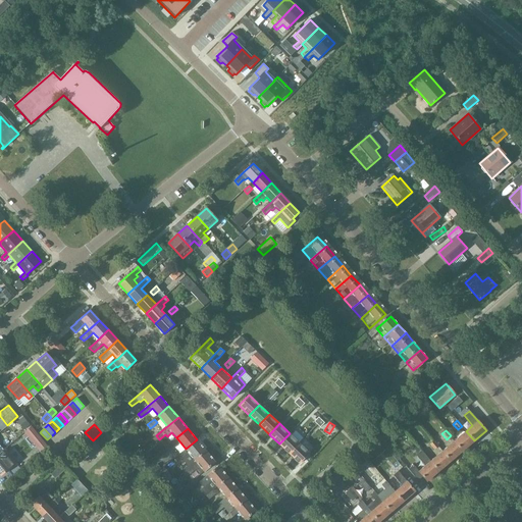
[(463,451),(474,440),(466,431),(455,440),(463,451)]
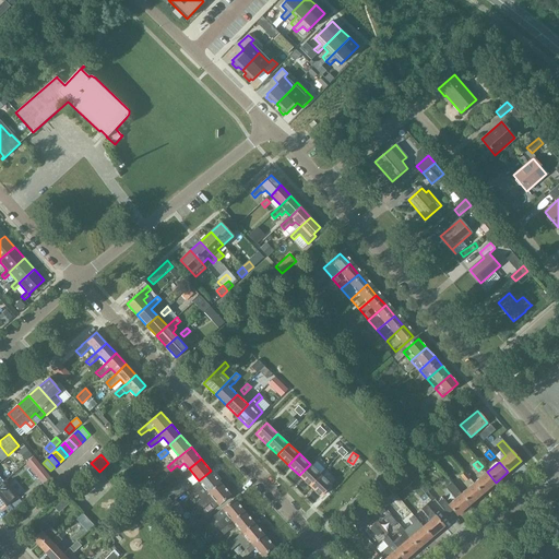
[(310,464),(299,475),(309,485),(320,474),(310,464)]
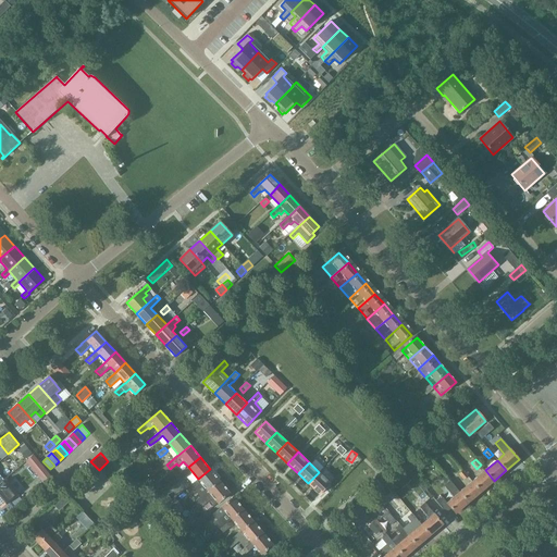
[(198,479),(194,482),(197,486),(201,482),(208,491),(220,480),(210,469),(198,479)]
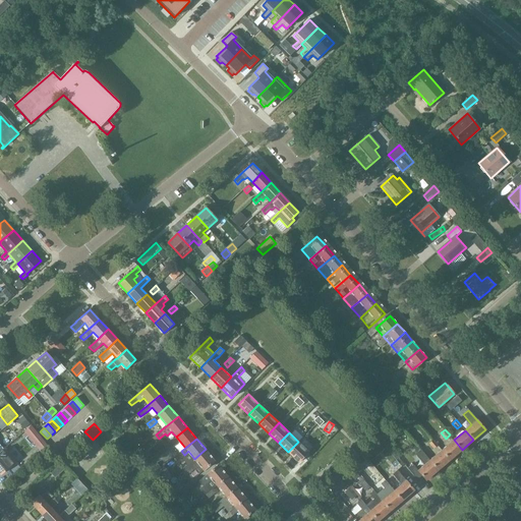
[(168,450),(175,444),(172,440),(165,446),(168,450)]
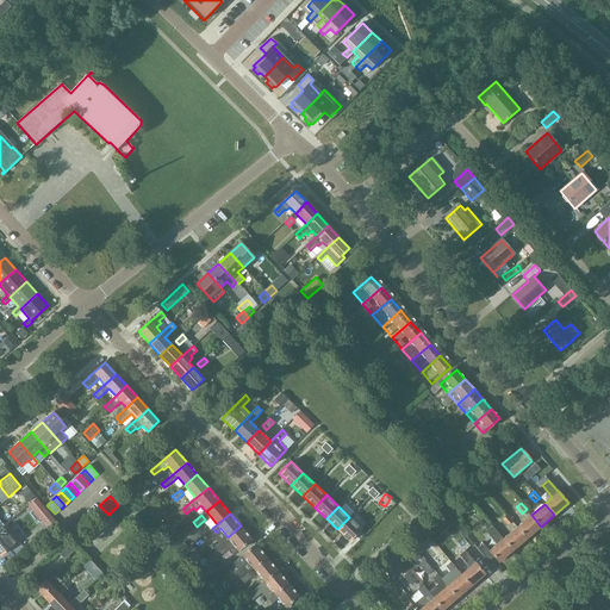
[(508,526),(512,522),(506,515),(502,520),(508,526)]
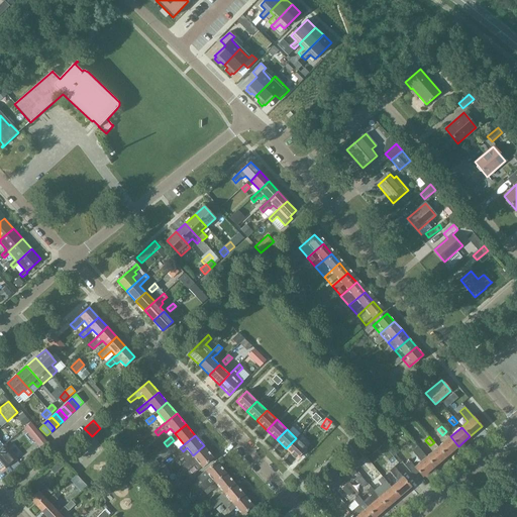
[(446,456),(458,446),(450,436),(438,446),(446,456)]
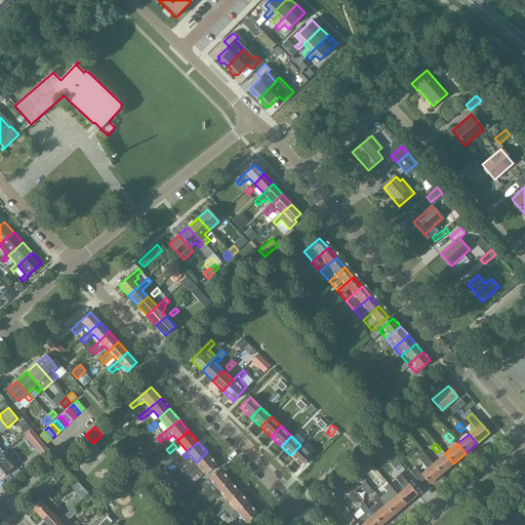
[(300,445),(290,455),(301,466),(312,455),(300,445)]
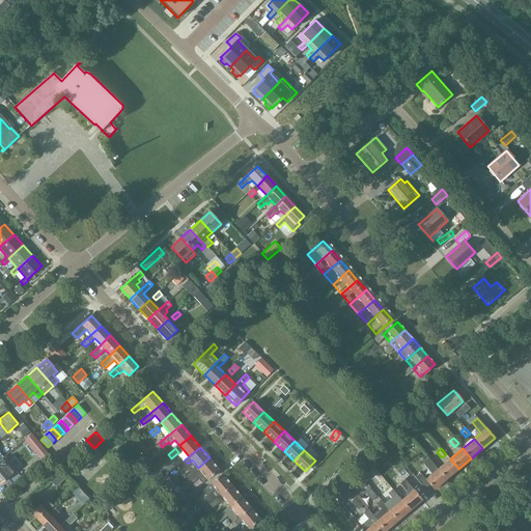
[(0,483),(0,484),(16,471),(7,460),(4,456),(0,459),(0,483)]
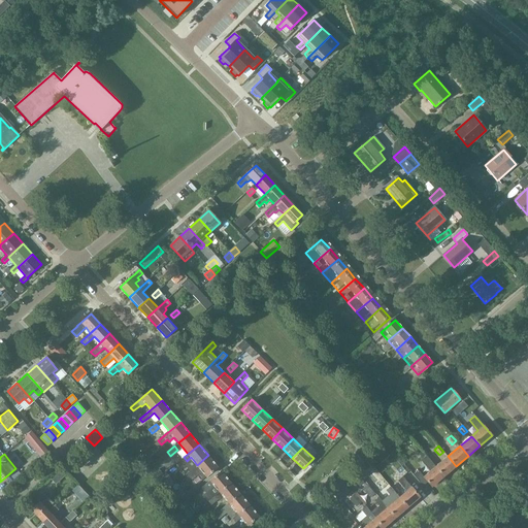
[(197,465),(185,474),(190,481),(198,474),(202,480),(218,467),(208,455),(197,465)]
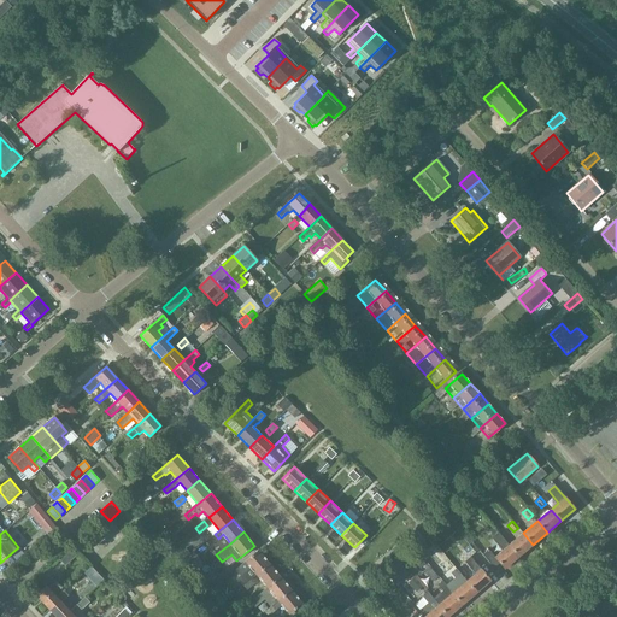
[(499,533),(492,538),(503,551),(495,557),(488,550),(482,554),(494,568),(500,563),(505,569),(519,557),(509,545),(499,533)]
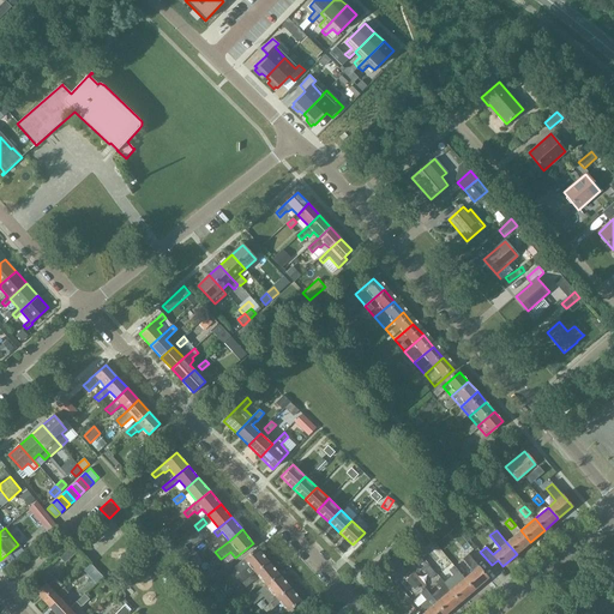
[(517,554),(530,542),(521,530),(506,542),(517,554)]
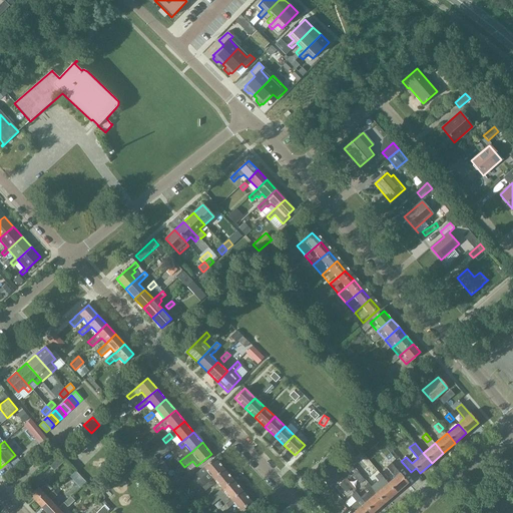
[(174,454),(181,448),(178,444),(171,450),(174,454)]
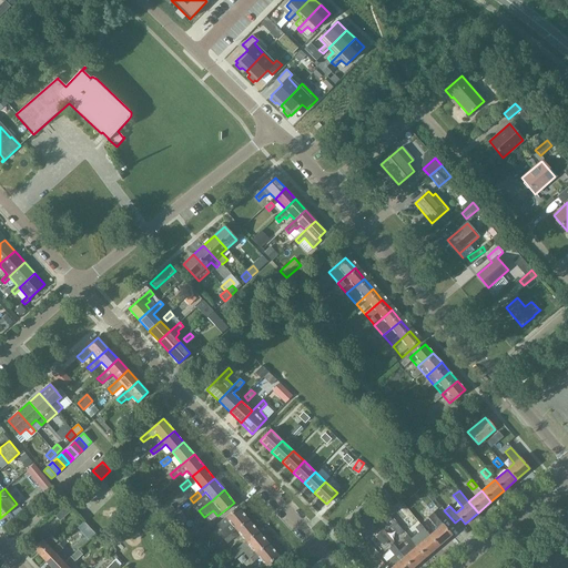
[(406,496),(409,503),(416,500),(413,493),(406,496)]
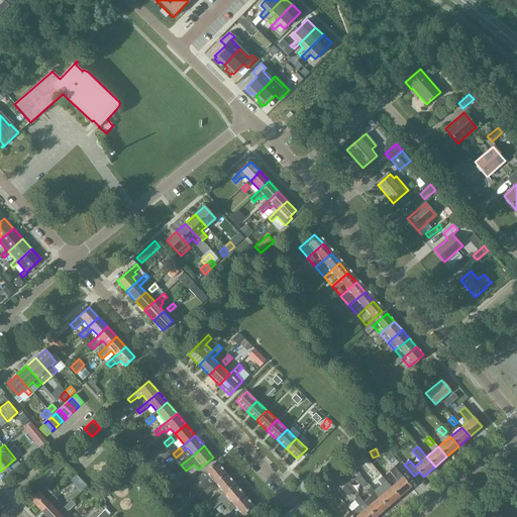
[(54,475),(65,466),(62,460),(50,470),(54,475)]
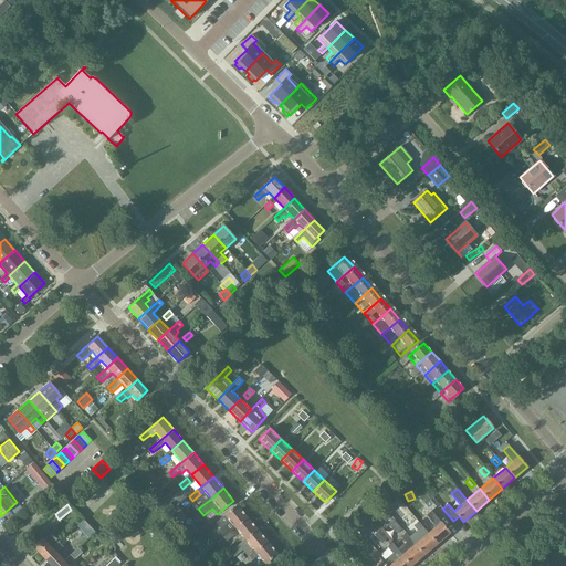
[(237,504),(213,525),(218,530),(229,521),(234,527),(247,516),(237,504)]
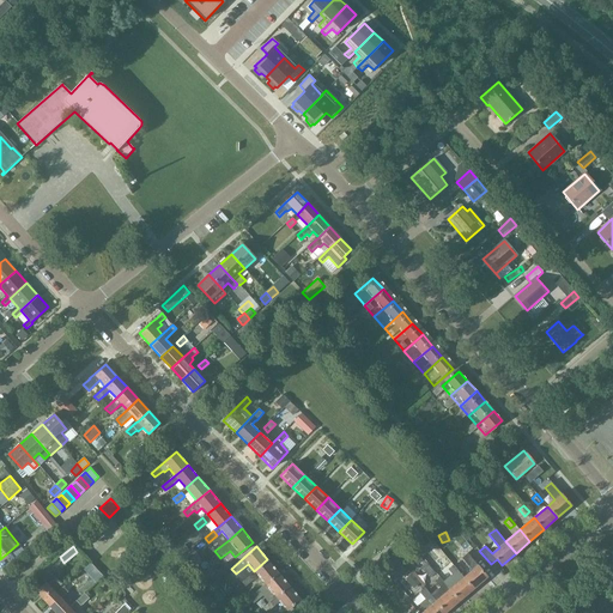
[(487,576),(478,565),(467,553),(461,558),(472,570),(463,577),(473,589),(487,576)]
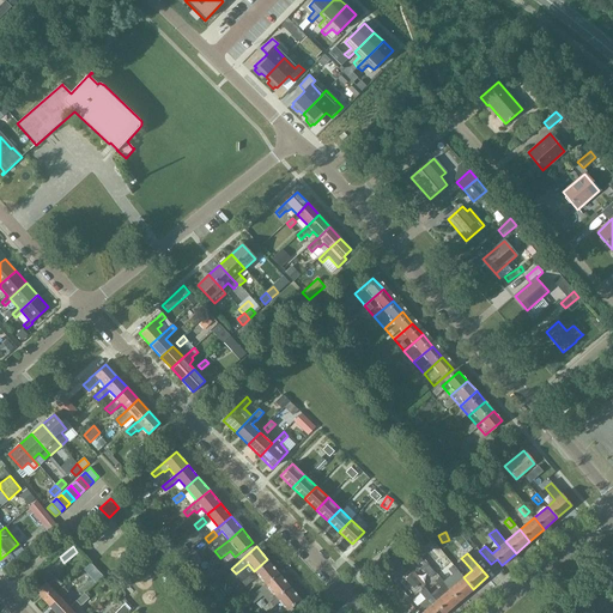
[(265,583),(278,572),(267,559),(254,571),(249,575),(241,582),(244,586),(253,580),(255,582),(260,577),(265,583)]
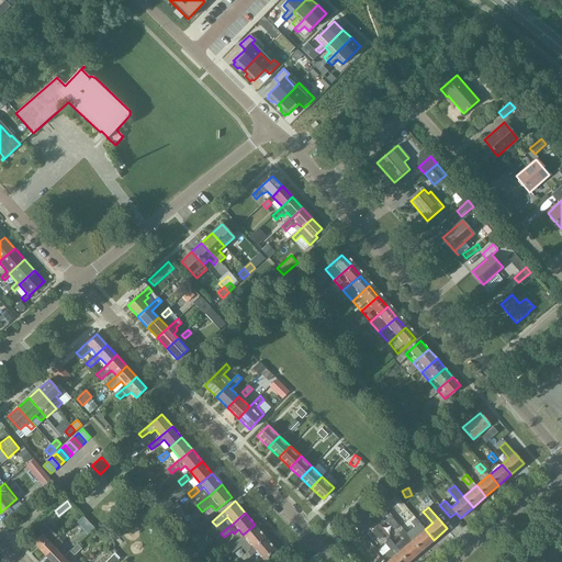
[(178,521),(188,534),(198,525),(193,519),(188,525),(183,518),(178,521)]
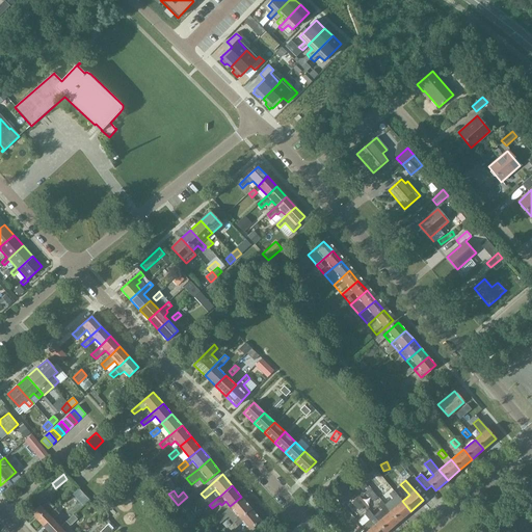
[(399,521),(410,511),(402,501),(393,490),(389,494),(393,498),(384,505),(391,511),(399,521)]
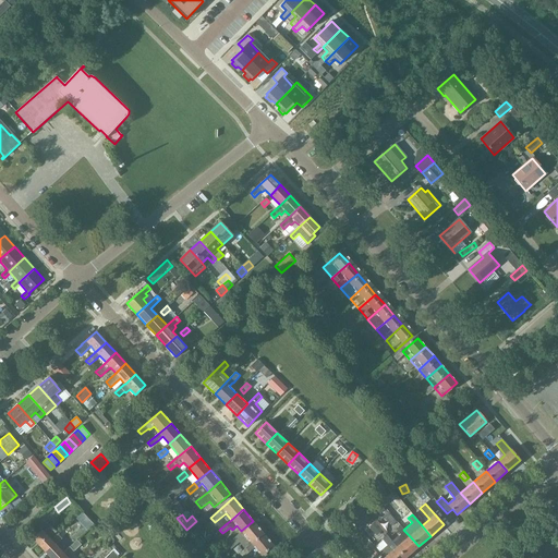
[(251,543),(263,533),(253,521),(241,531),(251,543)]
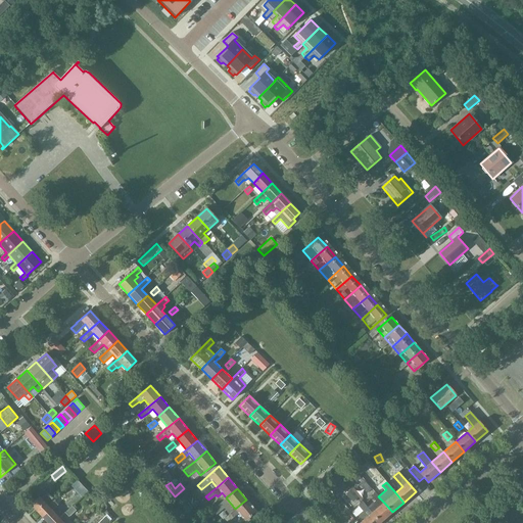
[(50,509),(48,507),(41,500),(47,493),(44,489),(37,495),(39,497),(31,505),(42,517),(50,509)]
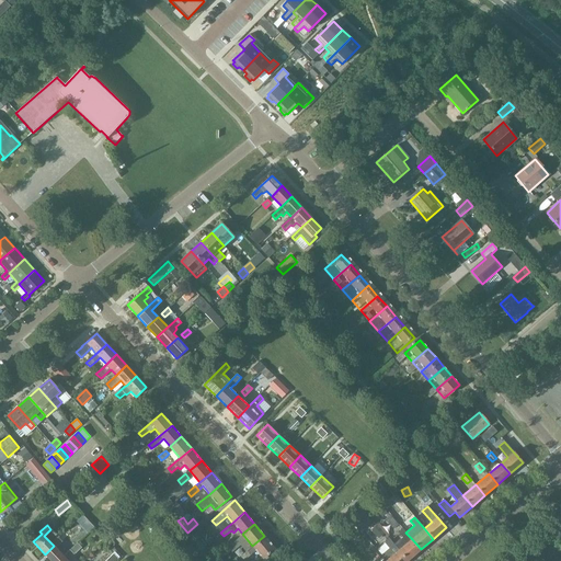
[(408,560),(421,549),(412,539),(405,533),(402,528),(398,531),(402,537),(395,545),(399,550),(408,560)]
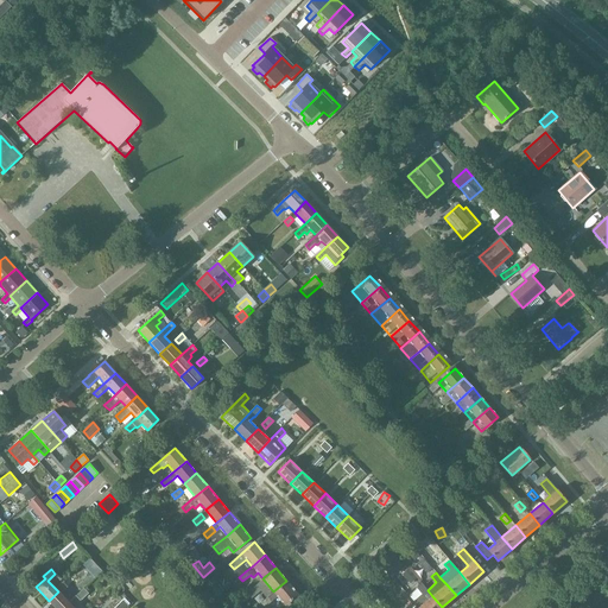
[(61,594),(68,587),(76,578),(71,575),(63,582),(56,589),(58,591),(49,601),(55,607),(67,607),(70,605),(69,603),(61,594)]
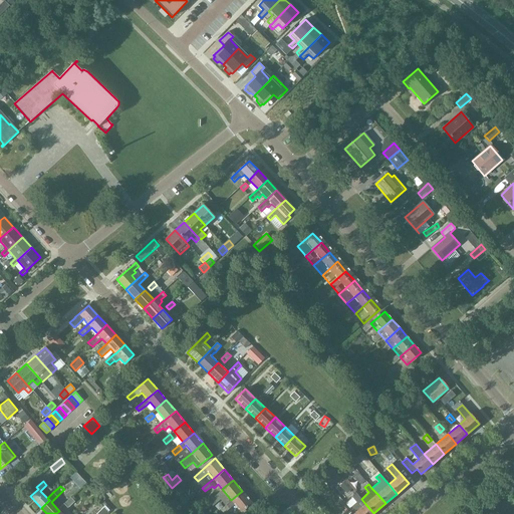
[(242,491),(231,500),(240,511),(251,502),(242,491)]
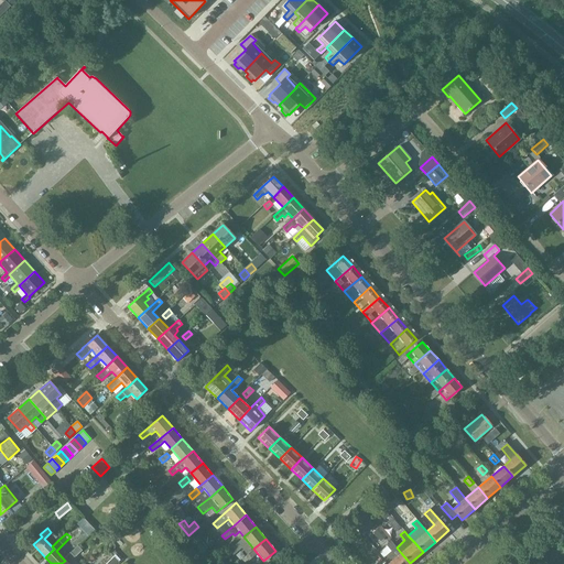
[(409,563),(410,563),(401,553),(397,548),(391,542),(379,553),(383,559),(389,563),(388,563),(409,563)]
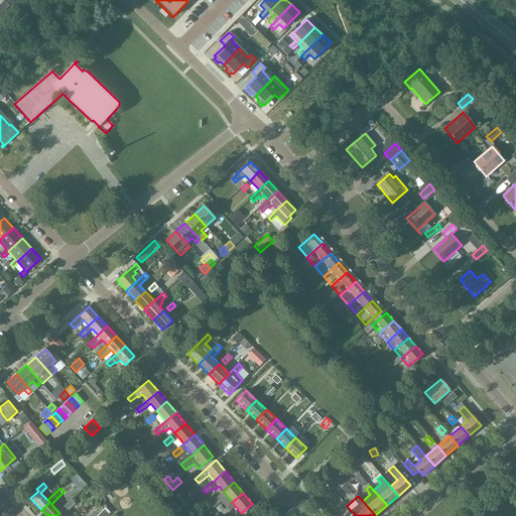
[(225,515),(231,509),(228,505),(221,511),(225,515)]
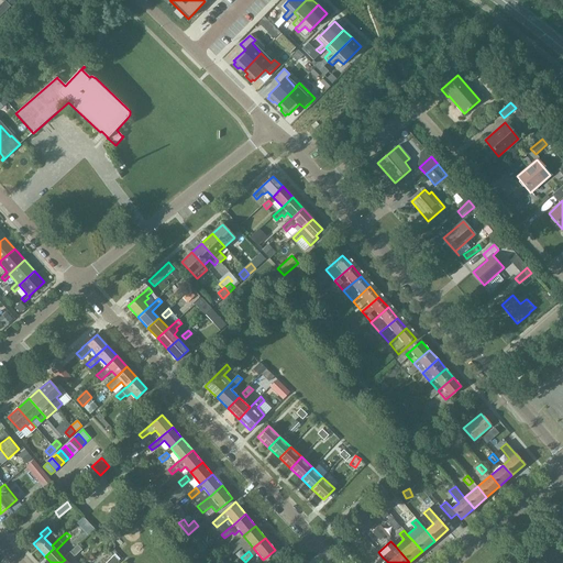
[(68,562),(74,555),(70,552),(64,559),(65,560),(62,562),(68,562)]
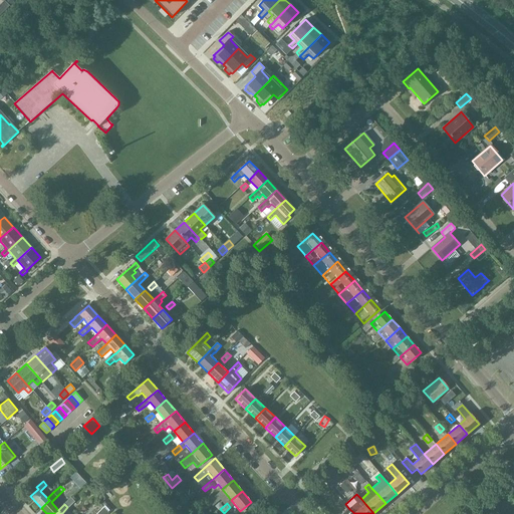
[(346,512),(349,509),(345,504),(341,507),(346,512)]
